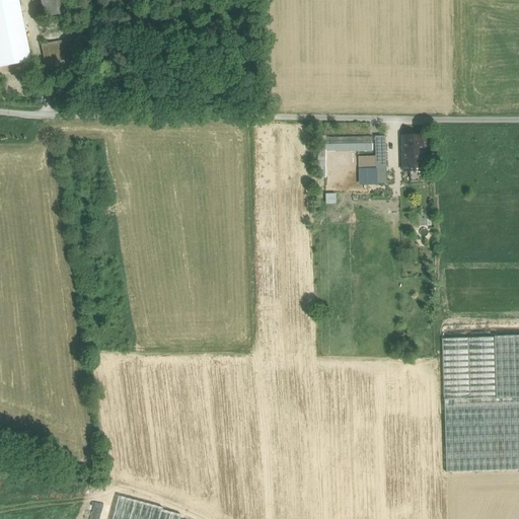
[(16,0),(0,0),(0,48),(25,43),(16,0)]
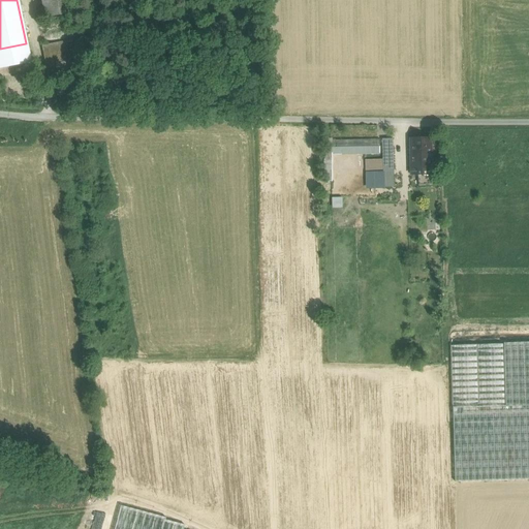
[(74,13),(72,0),(41,0),(47,29),(55,28),(53,17),(66,14),(74,13)]
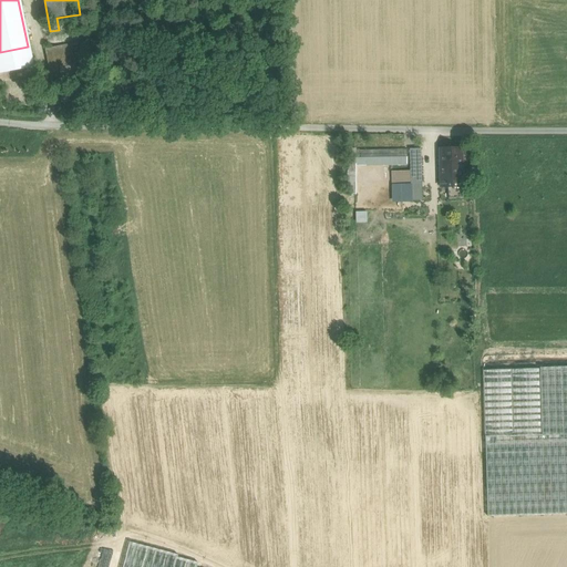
[(80,14),(71,16),(72,28),(82,27),(80,14)]
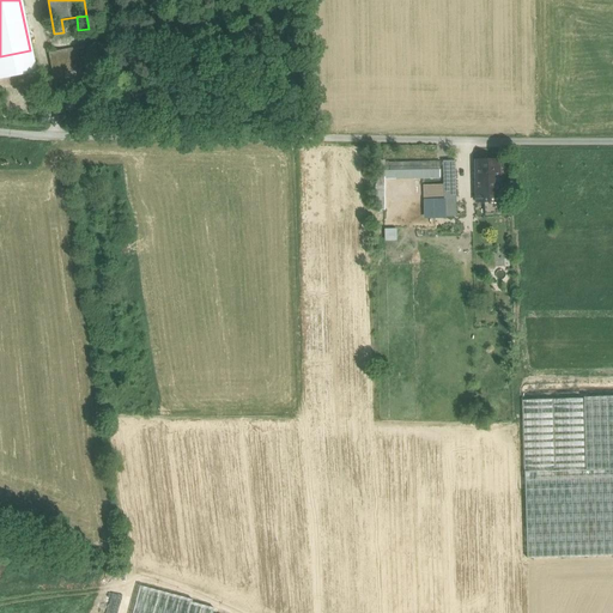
[(92,44),(49,53),(56,89),(99,80),(92,44)]
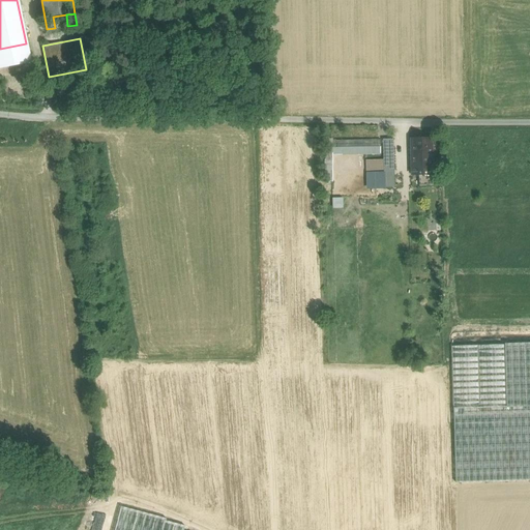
[(26,43),(0,49),(0,68),(30,62),(26,43)]
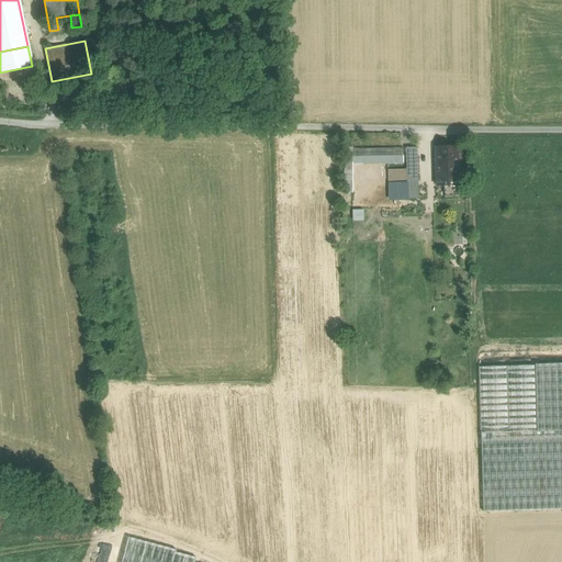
[(457,147),(436,148),(437,186),(458,184),(457,147)]
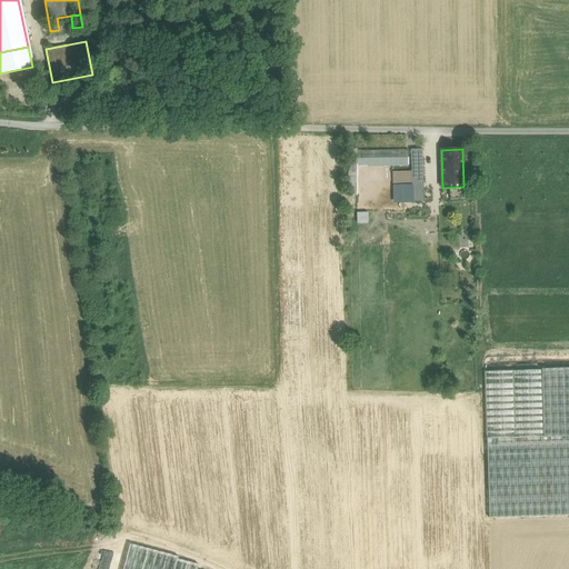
[(408,150),(356,151),(356,167),(408,166),(408,150)]
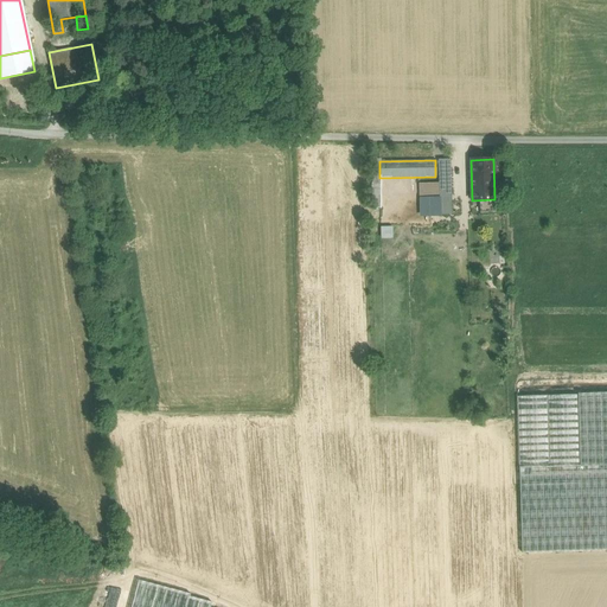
[(440,183),(440,215),(452,215),(451,160),(439,160),(440,183)]
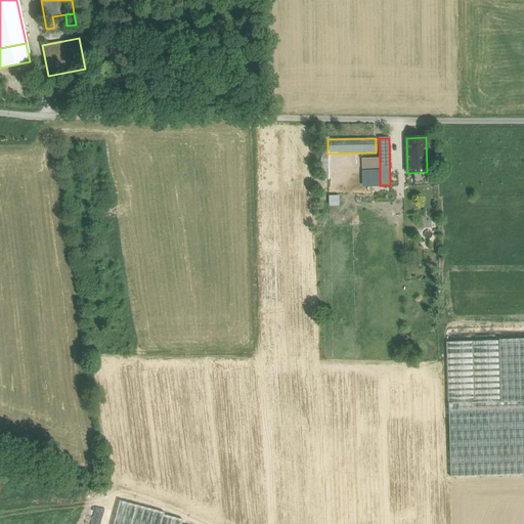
[(369,185),(380,185),(380,158),(361,158),(361,172),(369,172),(369,185)]
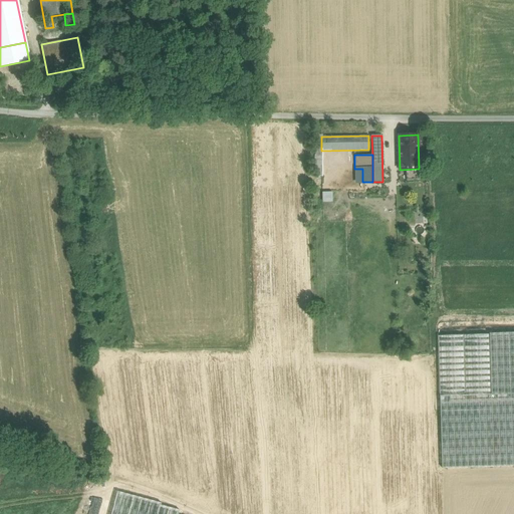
[(322,192),(322,202),(332,202),(332,191),(322,192)]
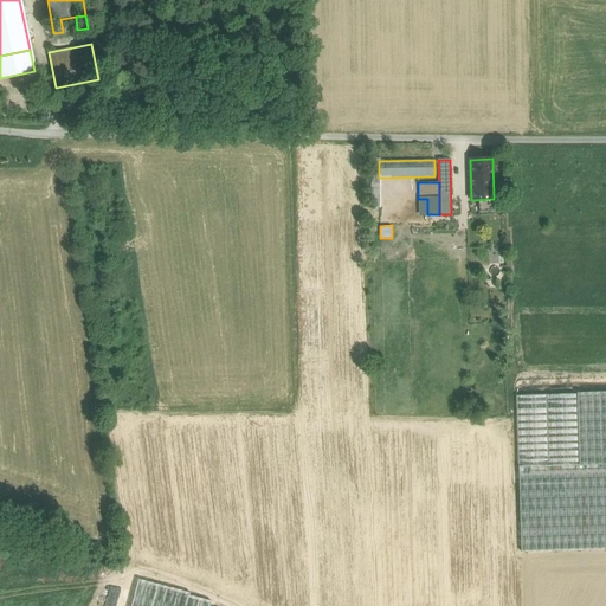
[(605,392),(577,393),(577,394),(579,465),(605,464),(605,392)]
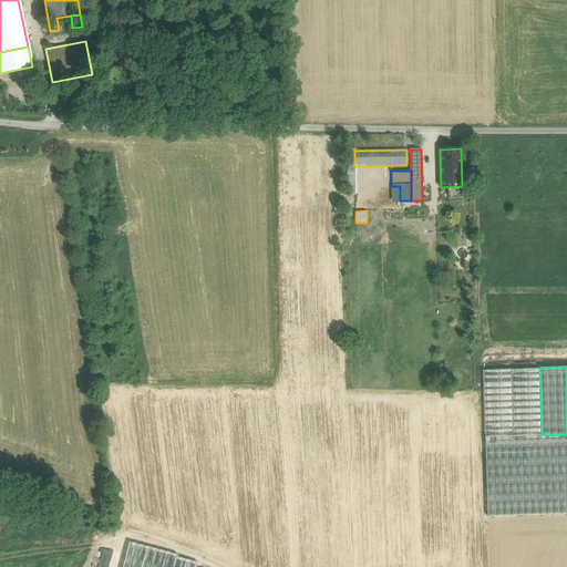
[(539,369),(483,370),(485,436),(542,435),(539,369)]
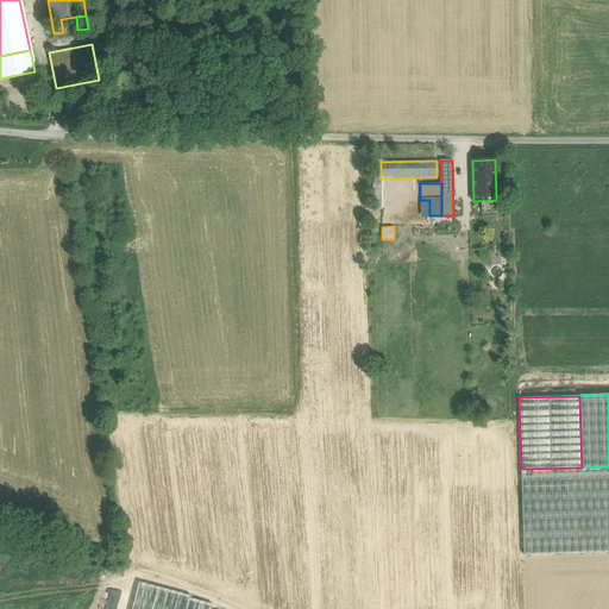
[(608,466),(582,468),(521,469),(525,550),(608,547),(608,466)]
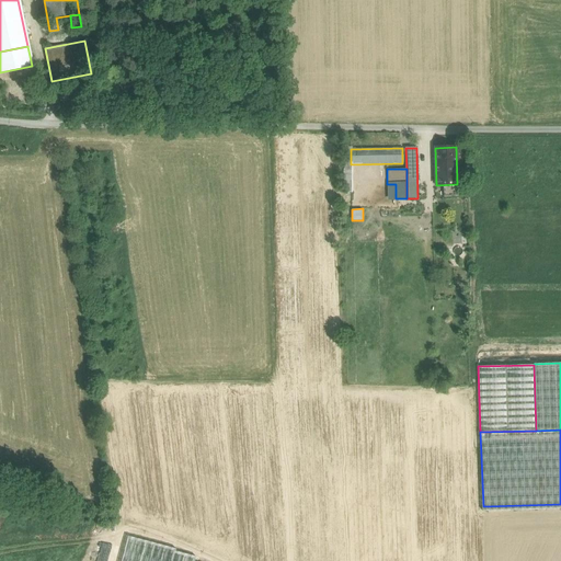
[(169,560),(172,550),(173,546),(129,534),(122,560),(169,560)]
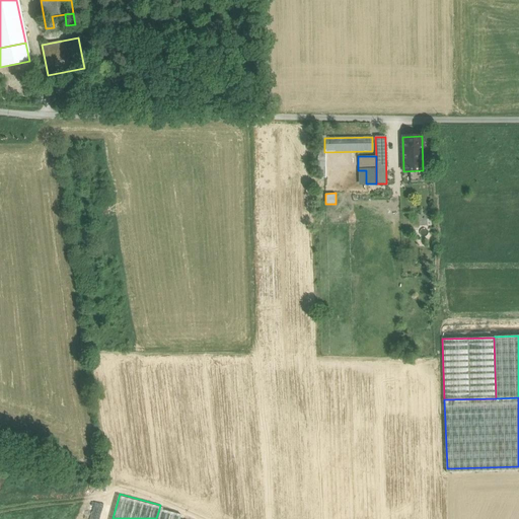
[(162,510),(159,509),(156,518),(178,518),(180,515),(162,510)]
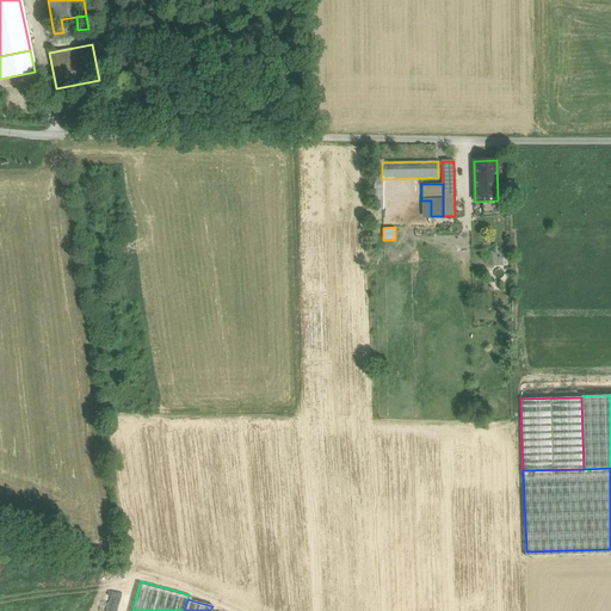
All buildings are outlined.
